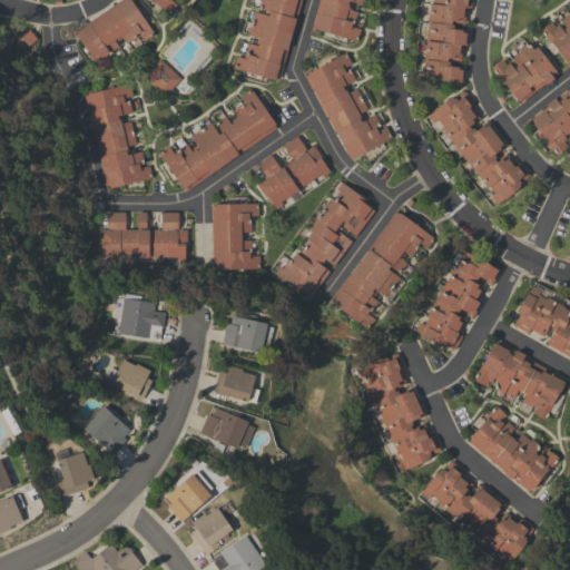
[(119,0),(128,0),(139,15),(143,12),(146,18),(144,19),(154,33),(143,41),(139,35),(136,37),(136,36),(126,42),(121,37),(116,41),(119,47),(106,57),(110,64),(99,70),(75,35),(77,33),(75,30),(119,0)]
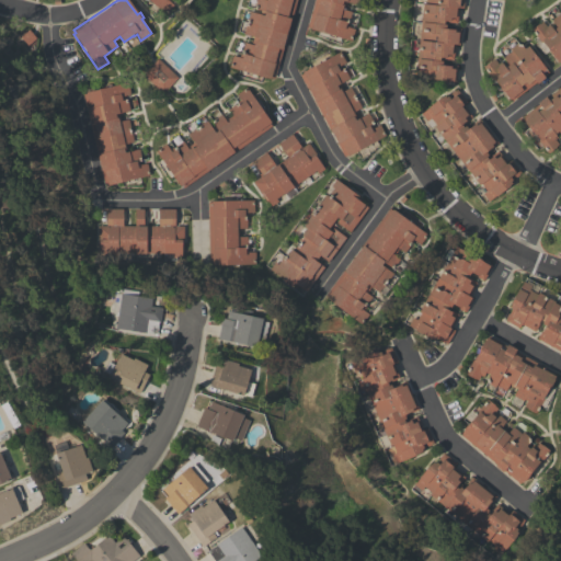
[(168,0),(173,4),(164,14),(148,0),(168,0)]
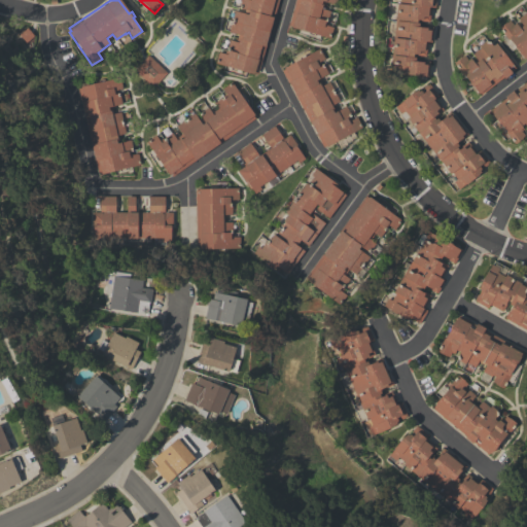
[(278,0),(257,73),(254,72),(253,74),(236,69),(236,70),(230,69),(231,67),(215,63),(218,51),(224,54),(225,49),(226,49),(230,39),(236,41),(238,34),(229,31),(235,10),(244,13),(245,9),(239,7),(241,0),(278,0)]
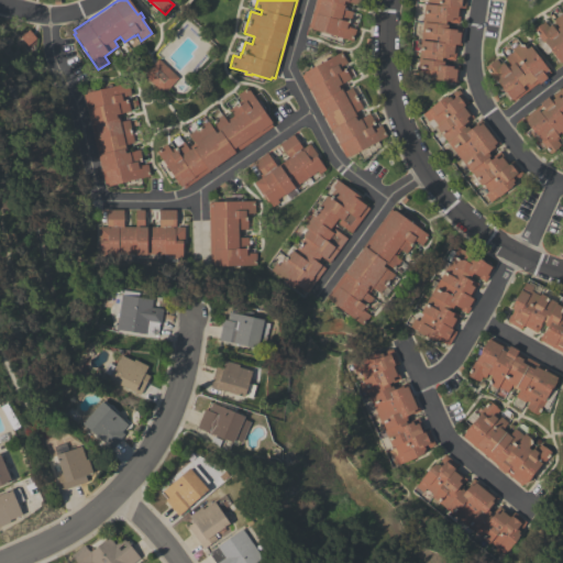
[(315,0),(359,0),(357,4),(348,1),(345,9),(352,11),(348,26),(355,29),(352,41),(335,36),(334,37),(329,36),(329,35),(310,30),(311,28),(308,26),(315,0)]
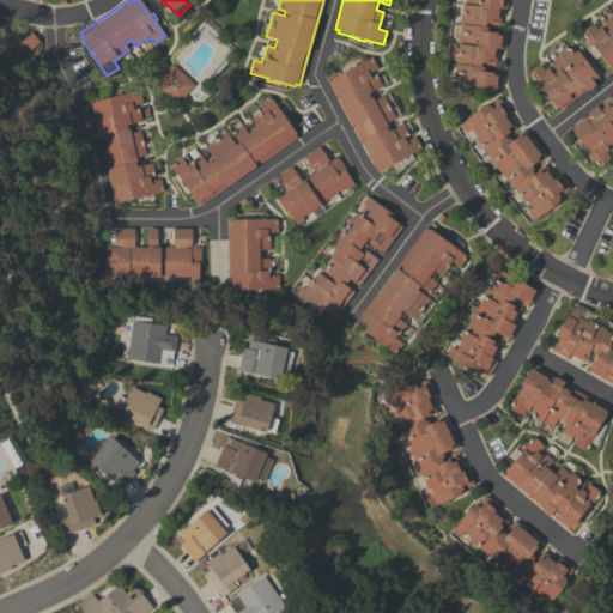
[(461,4),(465,4),(465,0),(507,0),(505,8),(501,8),(499,24),(485,23),(485,26),(487,26),(486,30),(496,31),(496,30),(503,31),(502,48),(496,48),(495,65),(480,64),(480,66),(483,66),(483,71),(490,72),(490,70),(499,71),(497,89),(454,84),(461,4)]
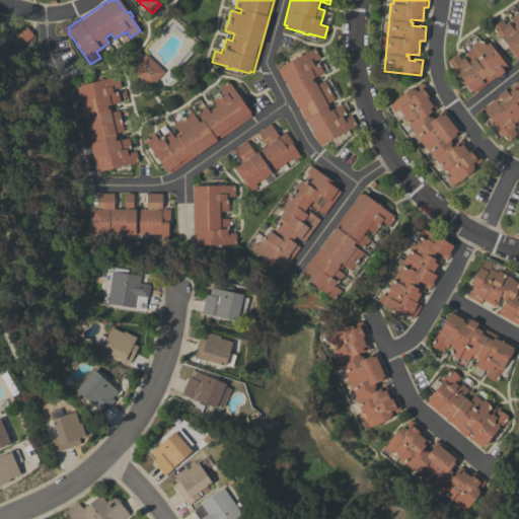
[(518,57),(518,58),(517,57),(516,58),(514,55),(513,56),(507,47),(507,46),(501,38),(500,39),(491,26),(501,19),(499,16),(504,12),(505,14),(506,13),(507,9),(513,5),(518,13),(518,8),(517,6),(518,4),(518,57)]
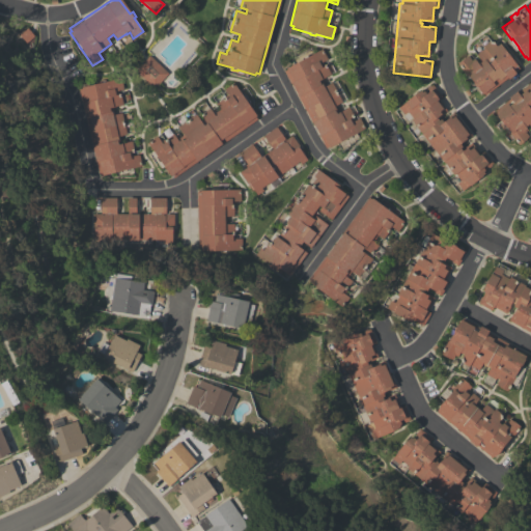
[(514,72),(515,74),(508,80),(506,78),(484,94),(483,93),(482,94),(467,74),(466,75),(456,63),(467,55),(471,59),(473,58),(477,63),(481,61),(475,54),(483,48),(482,46),(488,42),(490,44),(493,42),(496,46),(499,43),(507,53),(507,52),(511,58),(513,62),(515,60),(519,64),(516,65),(519,68),(514,72)]
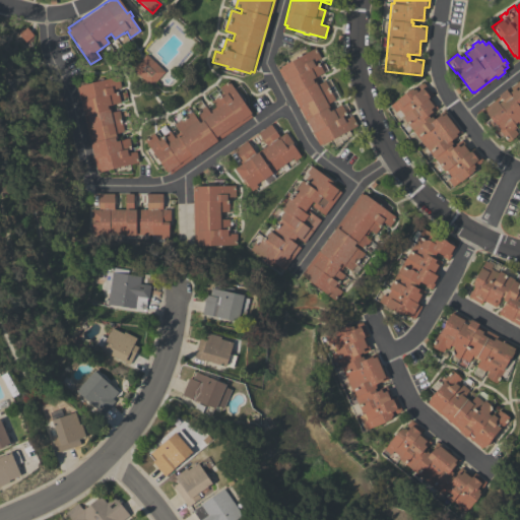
[(349,134),(345,137),(345,138),(340,141),(341,142),(335,146),(331,139),(322,144),(322,143),(319,144),(277,69),(280,68),(280,66),(297,58),(296,56),(300,53),(301,55),(315,47),(320,57),(312,62),(314,65),(317,63),(318,66),(320,65),(324,72),(315,77),(319,83),(324,80),(335,100),(327,104),(330,110),(341,104),(346,114),(341,116),(343,119),(351,115),(356,125),(347,130),(349,134)]
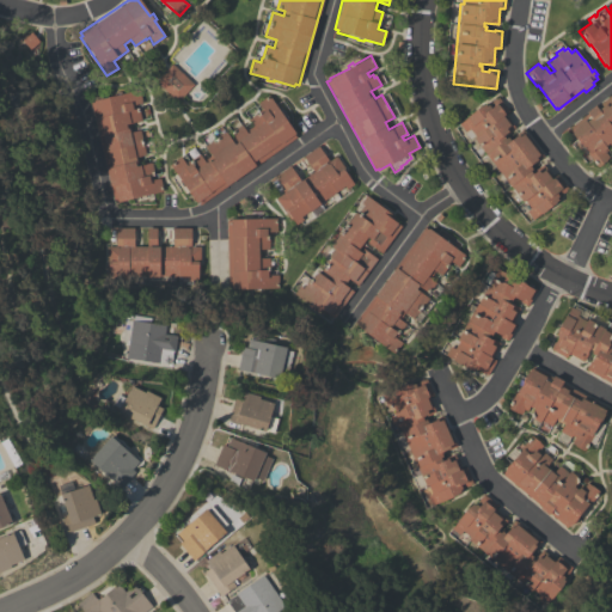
[(193,84),(177,102),(154,80),(171,63),(193,84)]
